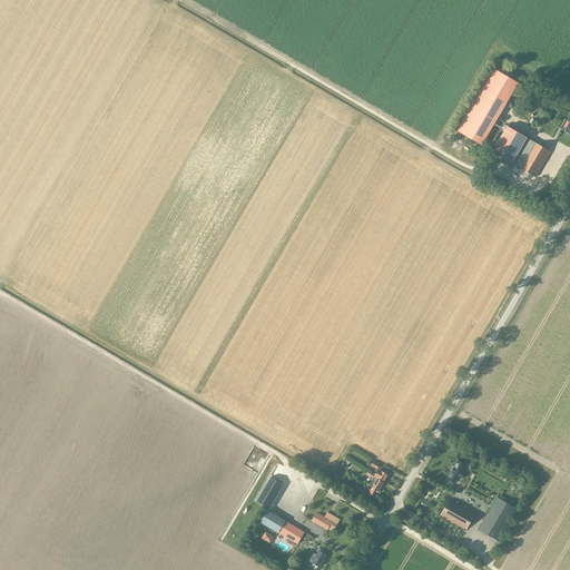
[(482,146),(519,84),(494,69),(458,131),(482,146)]
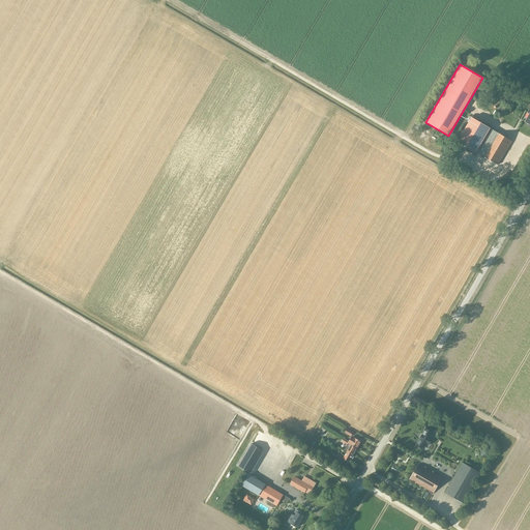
[(458,141),(476,152),(490,128),(471,117),(469,116),(468,119),(470,120),(458,141)]
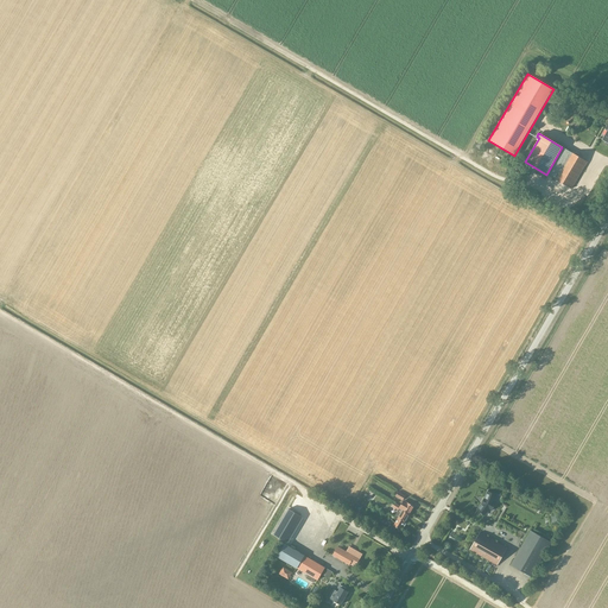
[(587,162),(563,149),(548,175),(571,189),(587,162)]
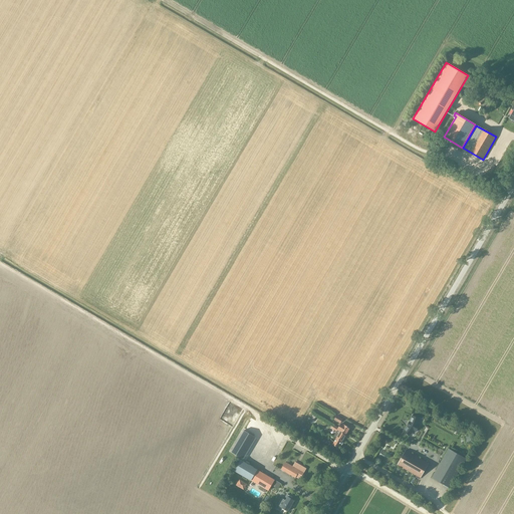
[(404,431),(407,434),(406,434),(407,435),(408,435),(410,436),(414,431),(416,432),(419,426),(417,425),(419,419),(412,416),(410,422),(409,422),(407,425),(408,426),(404,431)]
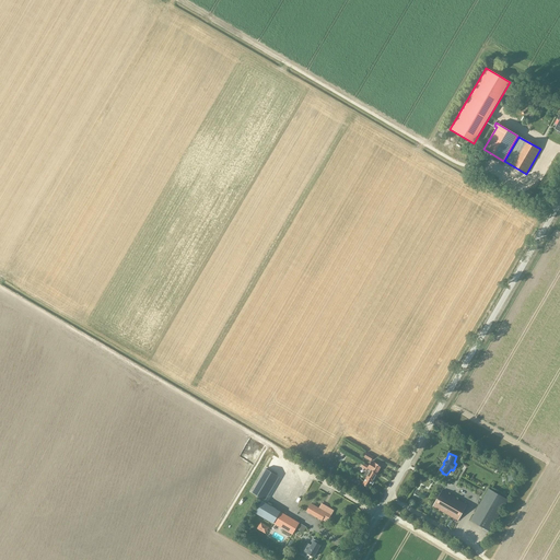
[(381,466),(371,461),(368,466),(365,465),(363,468),(366,469),(368,468),(376,473),(381,466)]
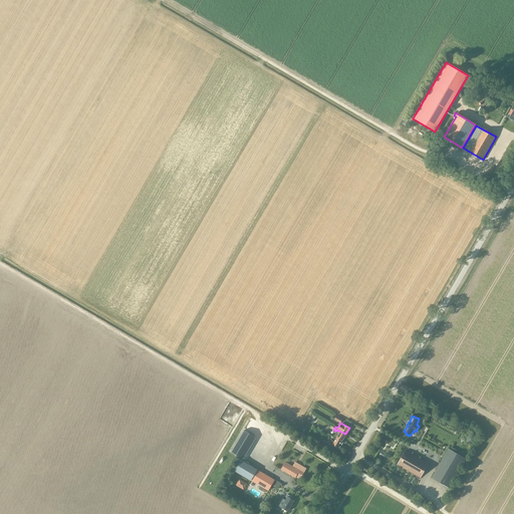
[(241,458),(254,437),(244,430),(231,452),(241,458)]
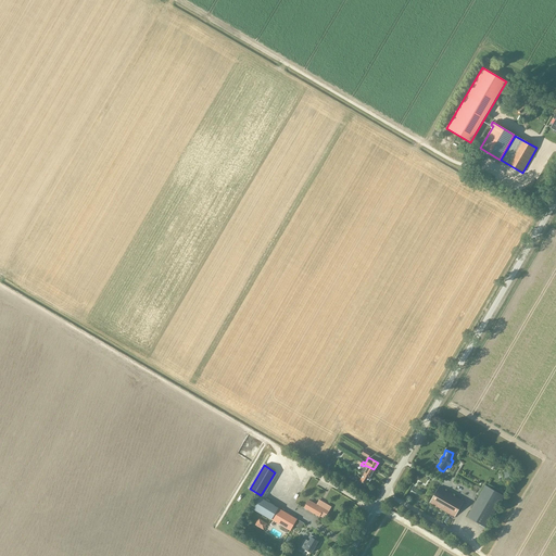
[(369,477),(374,469),(365,465),(364,466),(361,472),(364,474),(369,477)]
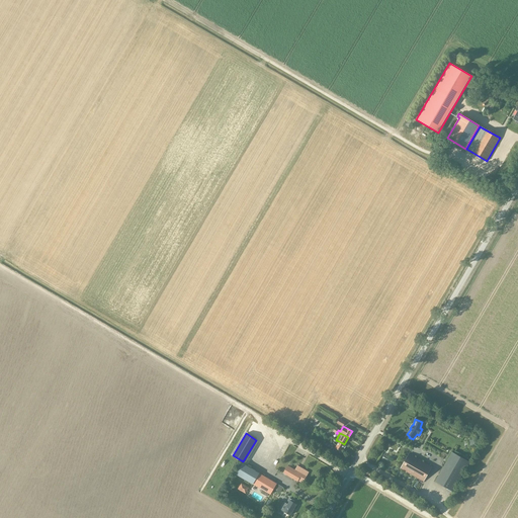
[(333,446),(329,444),(325,441),(323,445),(331,450),(333,446)]
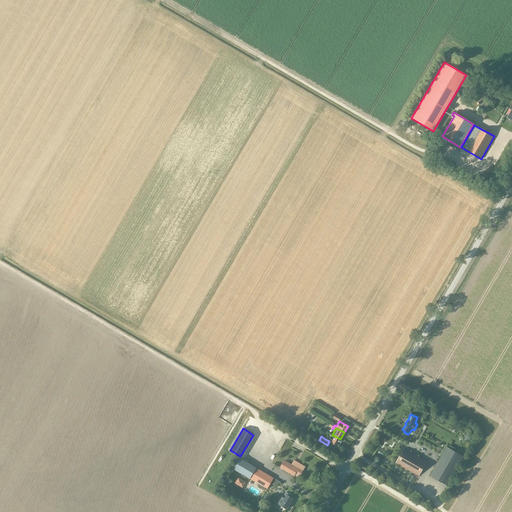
[(337,446),(340,439),(335,436),(331,443),(337,446)]
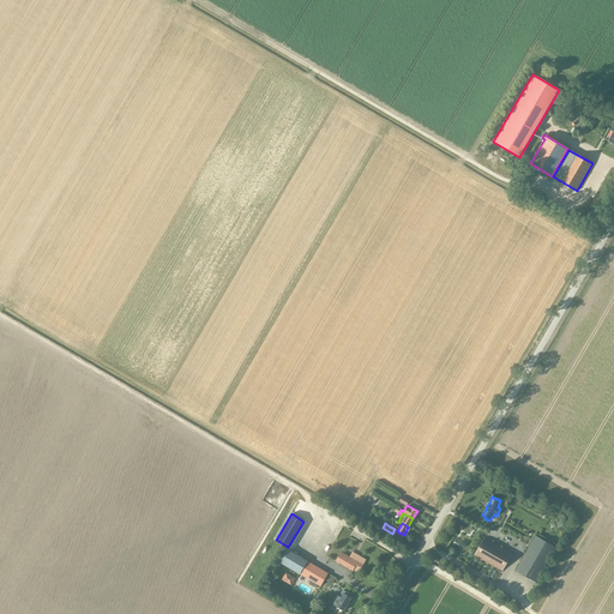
[(354,530),(350,535),(361,541),(365,535),(354,530)]
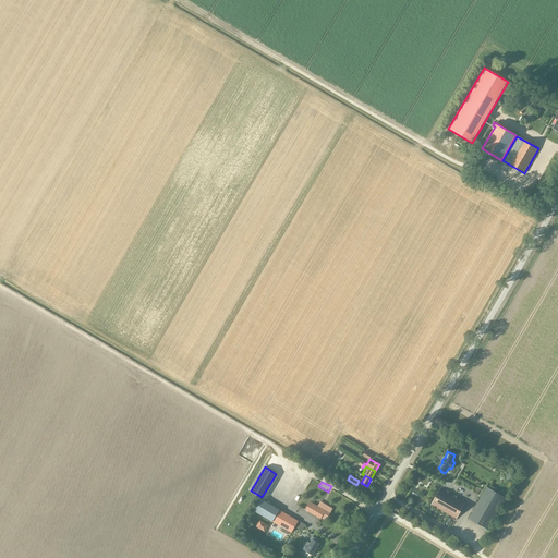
[(506,497),(486,486),(468,519),(487,530),(506,497)]
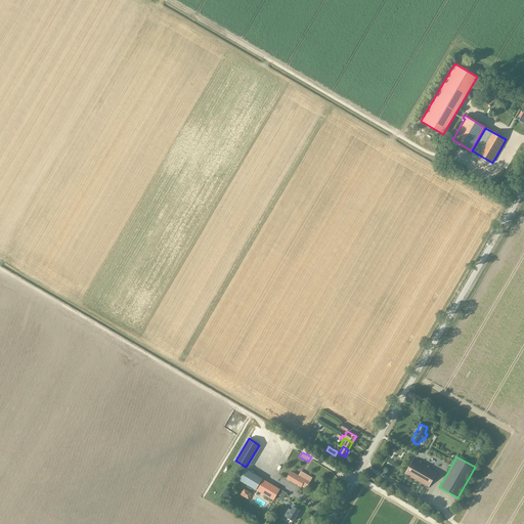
[(404,474),(405,474),(429,487),(437,472),(412,459),(404,474)]
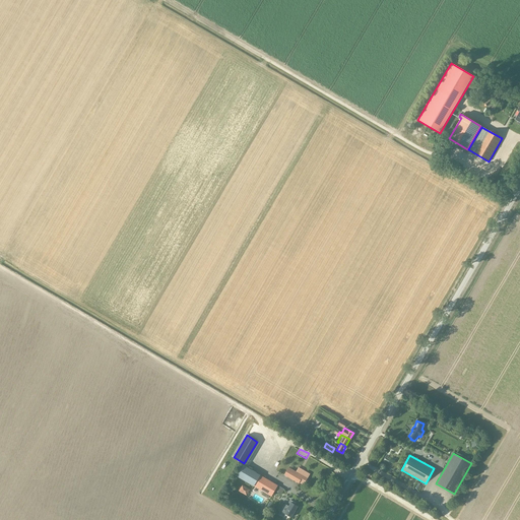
[(243,465),(237,475),(271,496),(277,485),(243,465)]
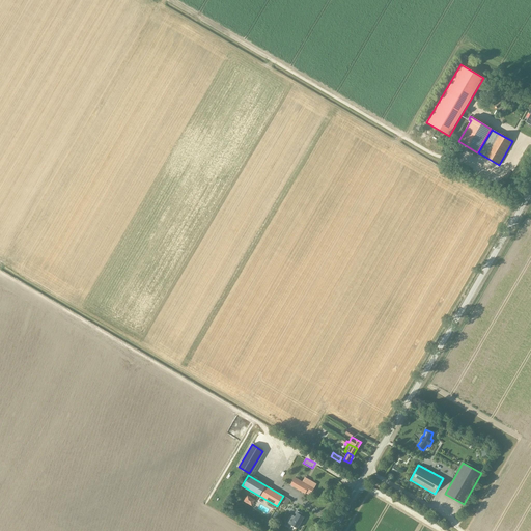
[(295,477),(290,484),(305,494),(305,493),(309,496),(316,484),(305,477),(302,481),(295,477)]
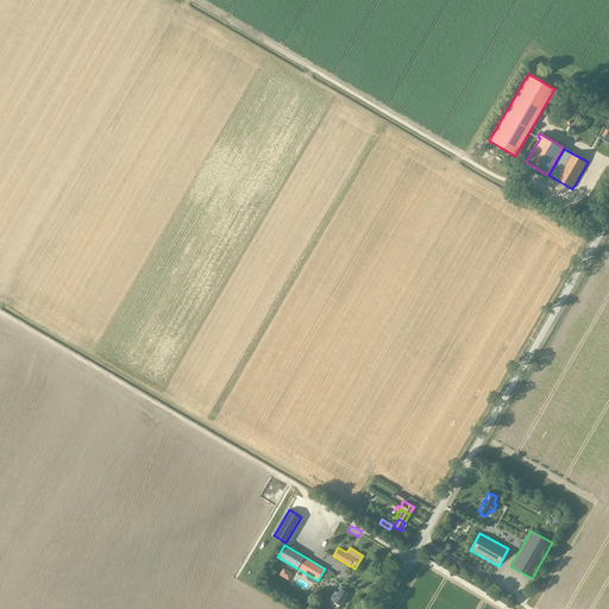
[(280,575),(289,581),(293,573),(283,567),(280,575)]
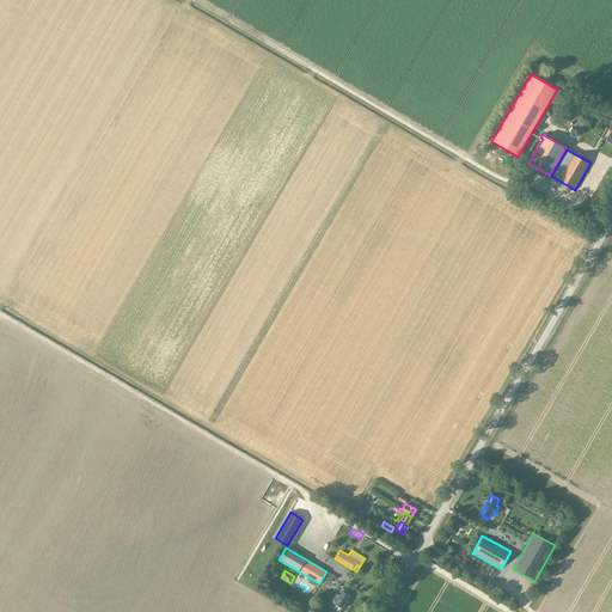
[(505,581),(512,587),(520,579),(516,575),(512,580),(509,576),(505,581)]
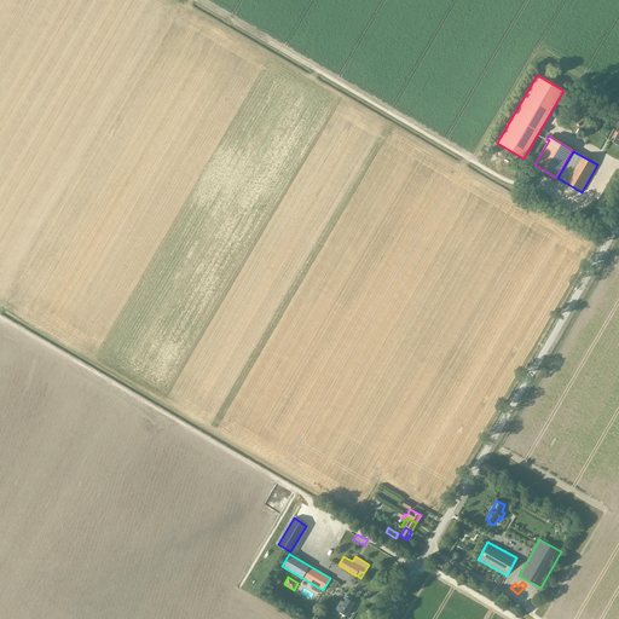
[(340,600),(335,609),(347,615),(348,614),(350,615),(353,608),(352,608),(354,602),(351,600),(352,599),(346,595),(343,599),(346,600),(345,602),(340,600)]
